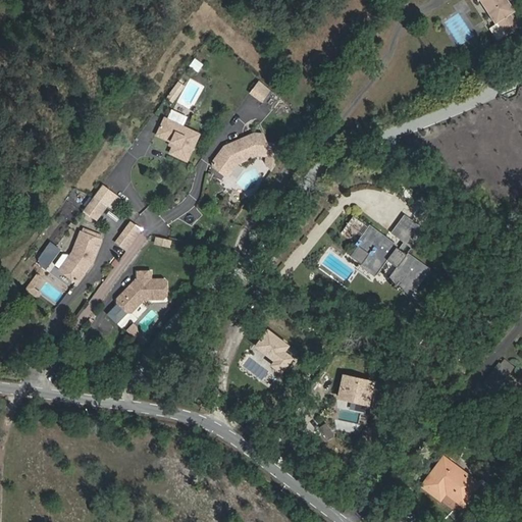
[(516,6),(512,0),(484,0),(497,18),(499,17),(507,30),(520,21),(512,9),(516,6)]
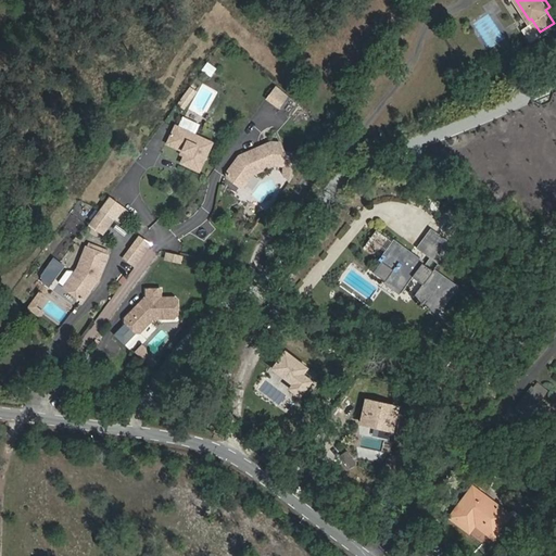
[(277,84),(267,98),(281,108),(291,93),(277,84)]
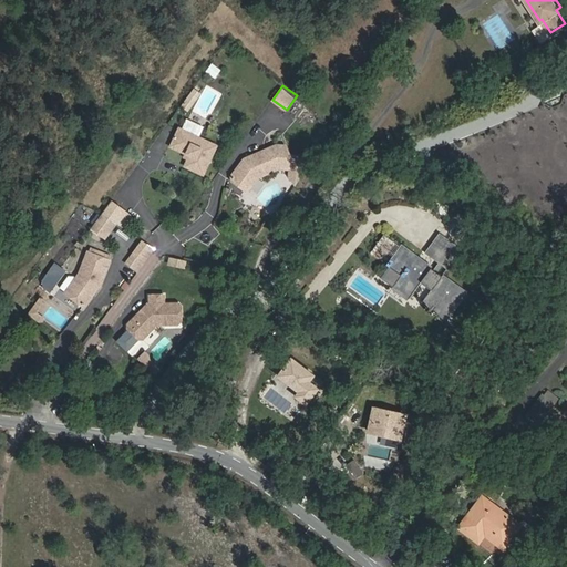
[(185,166),(203,174),(217,145),(178,127),(171,146),(189,155),(185,166)]
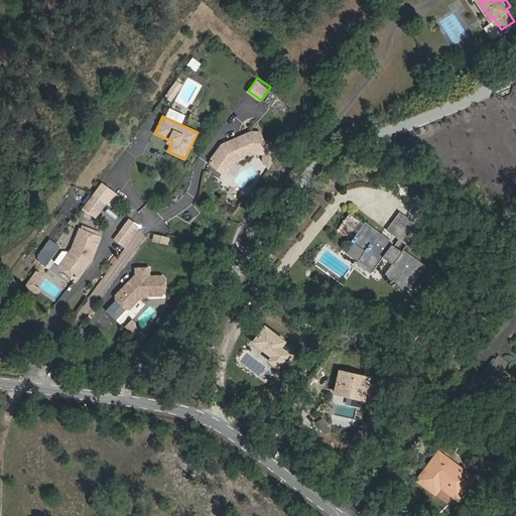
[(268,168),(283,148),(275,142),(270,150),(265,149),(265,146),(259,132),(251,132),(246,134),(253,153),(262,154),(262,161),(268,168)]
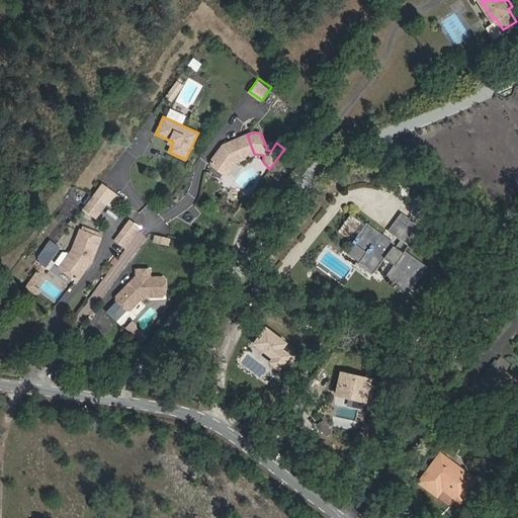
[(236,162),(254,154),(247,135),(223,146),(223,148),(221,151),(218,152),(210,161),(210,165),(223,174),(227,173),(236,162)]
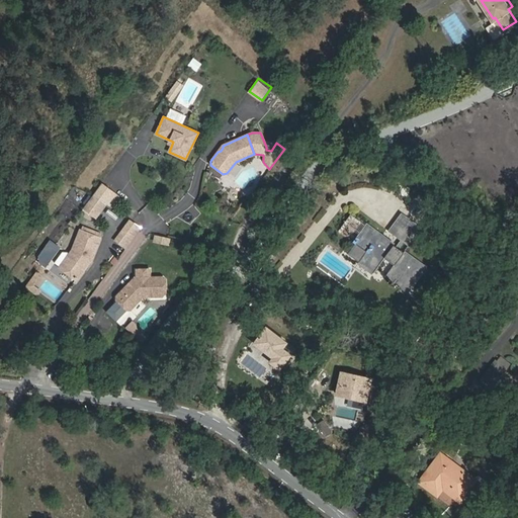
[(102,183),(93,195),(104,204),(113,192),(102,183)]
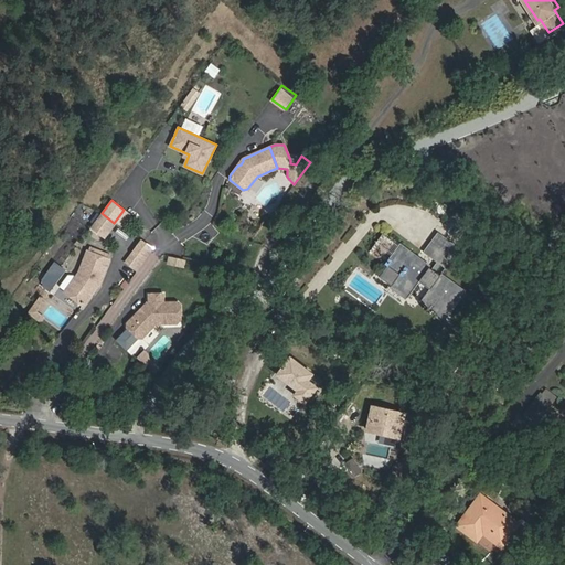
[(124,210),(114,223),(120,228),(130,215),(124,210)]
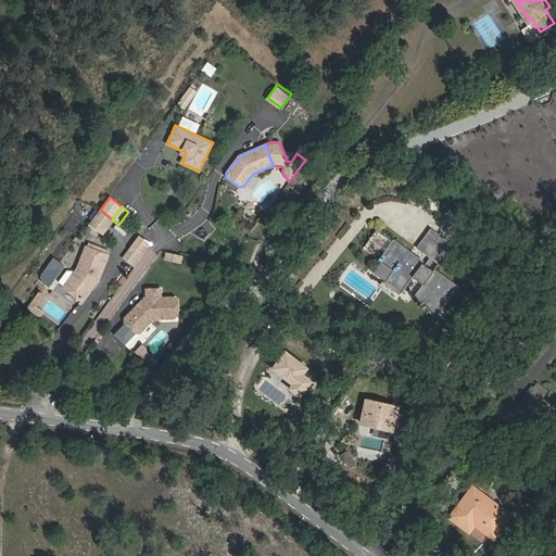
[(370,218),(355,238),(379,257),(384,252),(387,254),(397,240),(370,218)]
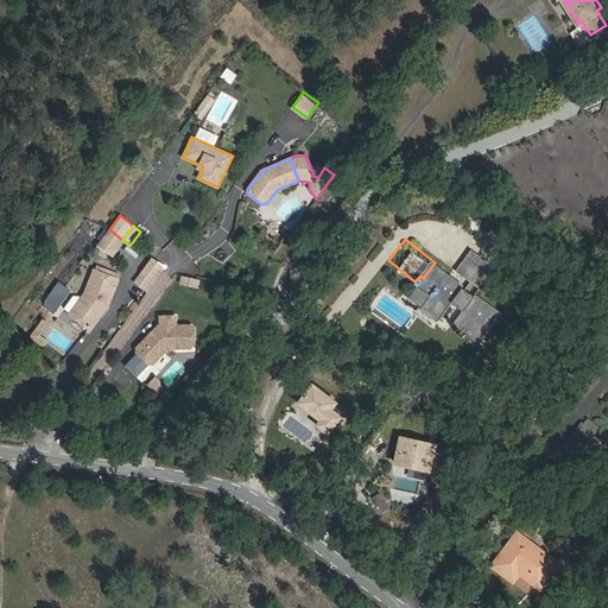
[(469,253),(456,270),(480,290),(493,273),(469,253)]
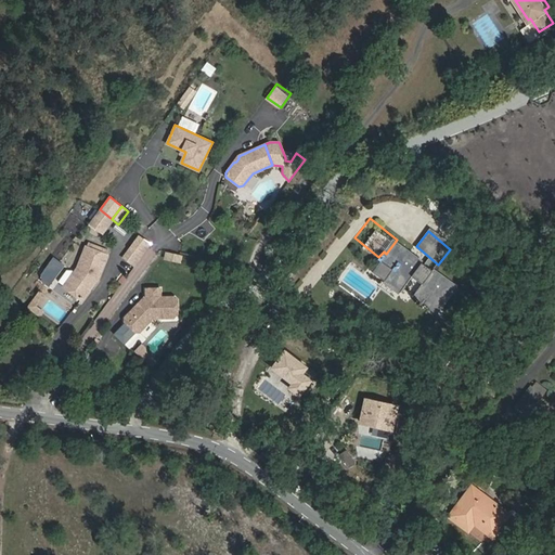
[(129,253),(138,241),(136,239),(123,258),(134,266),(139,260),(129,253)]
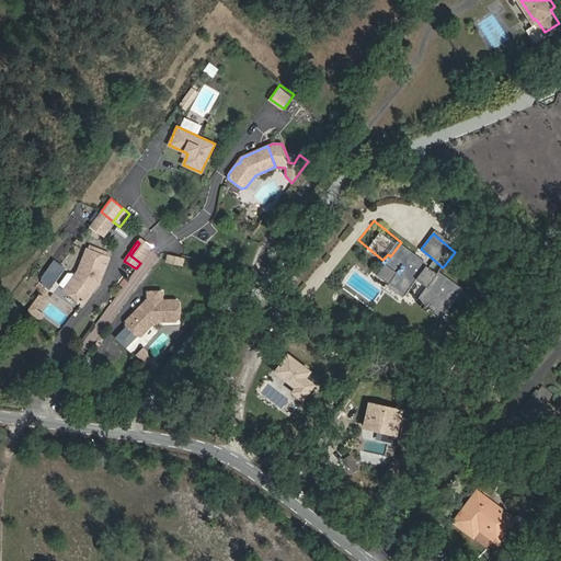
[(382,260),(386,262),(376,274),(391,285),(393,283),(405,293),(415,278),(425,286),(418,297),(441,316),(448,307),(441,301),(443,298),(449,304),(460,290),(438,273),(434,279),(423,271),(428,265),(401,242),(390,256),(388,254),(382,260)]
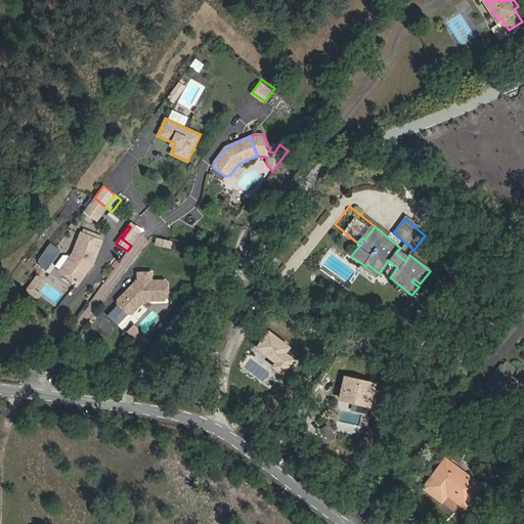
[(140,233),(130,227),(122,238),(131,246),(140,233)]
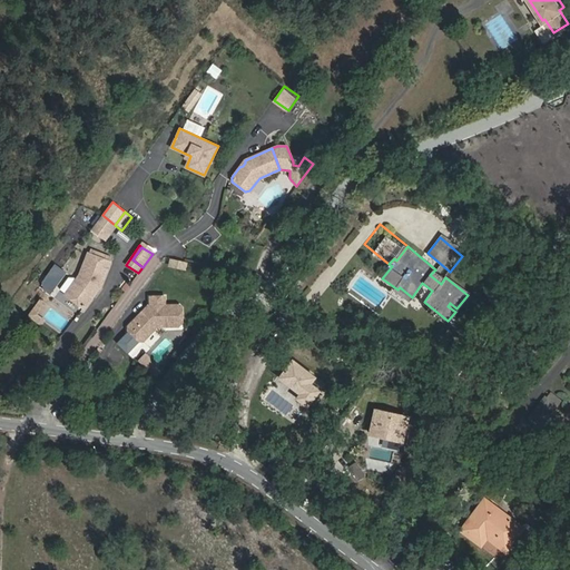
[(64,296),(84,310),(90,300),(89,295),(91,293),(95,293),(98,287),(107,264),(85,256),(77,276),(64,296)]
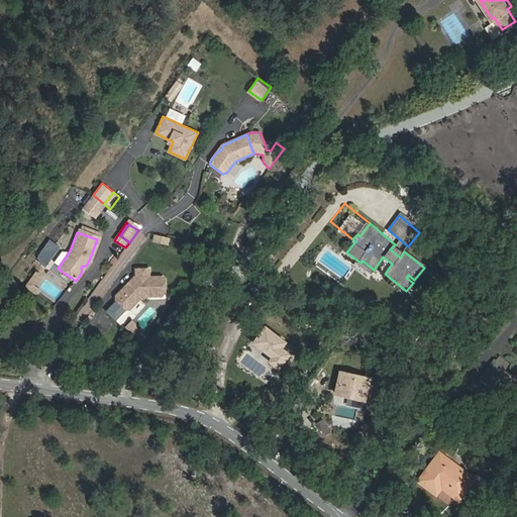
[(52,264),(63,243),(50,237),(39,256),(52,264)]
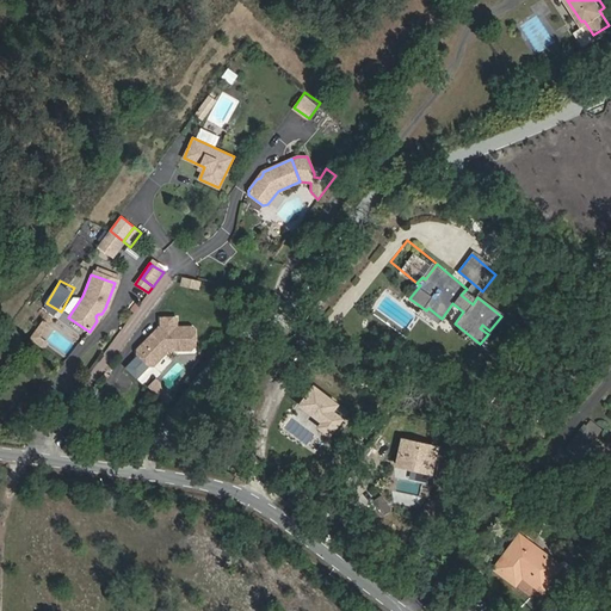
[(168,351),(191,351),(196,347),(196,332),(192,328),(176,328),(176,319),(160,319),(160,328),(159,328),(154,333),(155,335),(153,338),(148,338),(137,350),(137,355),(149,366),(154,366),(168,351)]
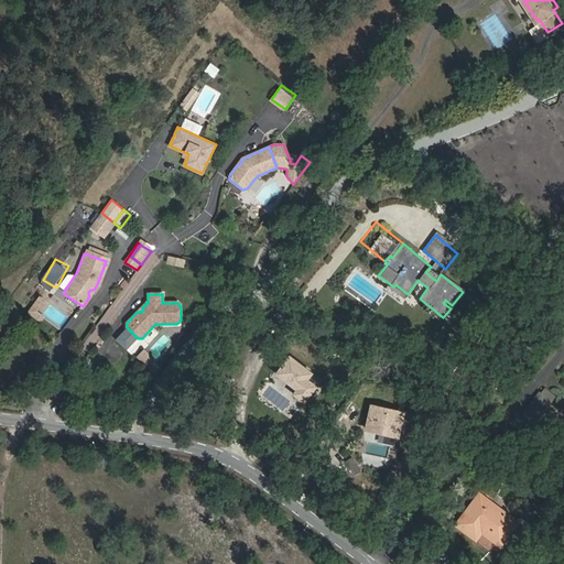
[(322,383),(313,379),(318,369),(291,353),(278,375),(299,387),(294,394),(310,403),(322,383)]
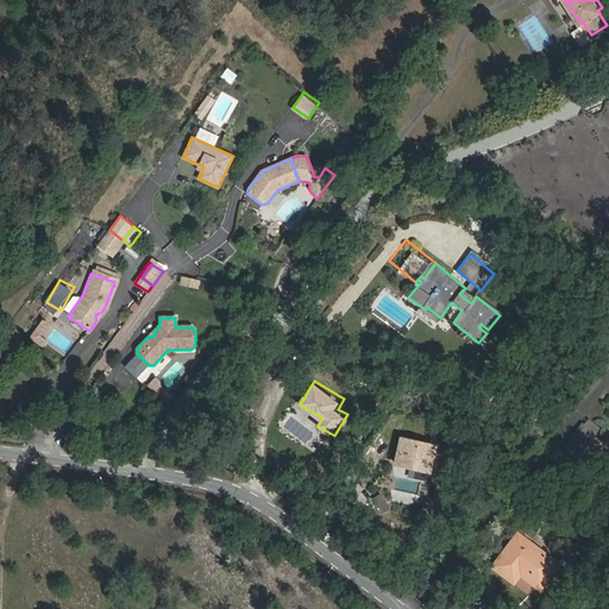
[(565,447),(577,457),(598,429),(589,422),(584,428),(581,426),(565,447)]
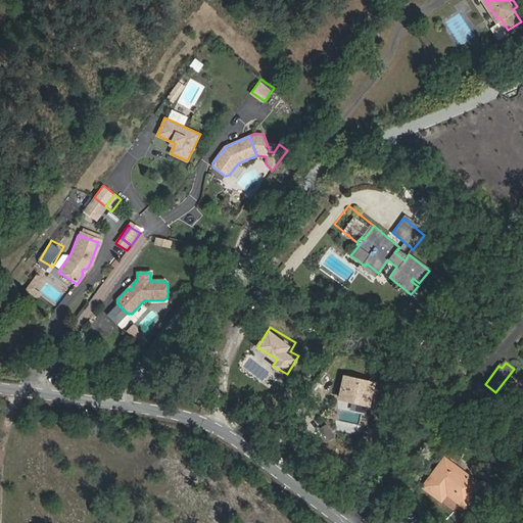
[(341,399),(375,405),(379,379),(345,374),(341,399)]
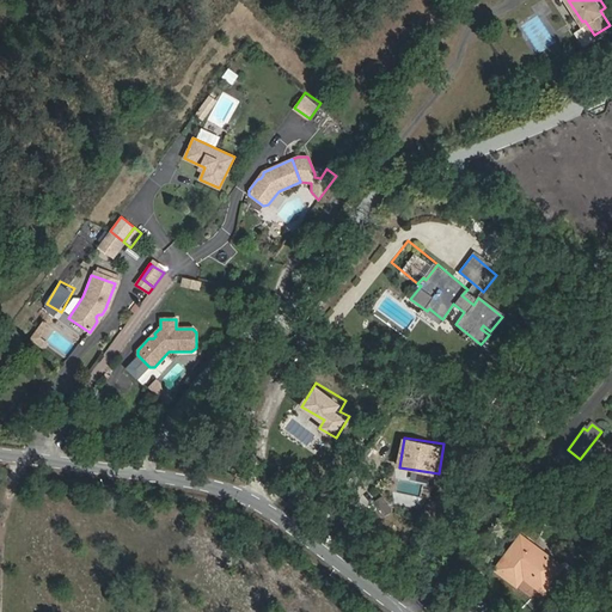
[(490,574),(516,592),(524,582),(544,595),(561,571),(514,542),(490,574)]
